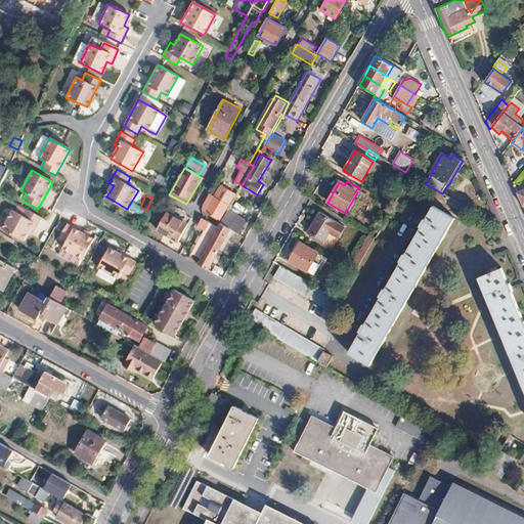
[(204,205),(203,209),(220,220),(228,206),(214,197),(210,202),(206,200),(204,205)]
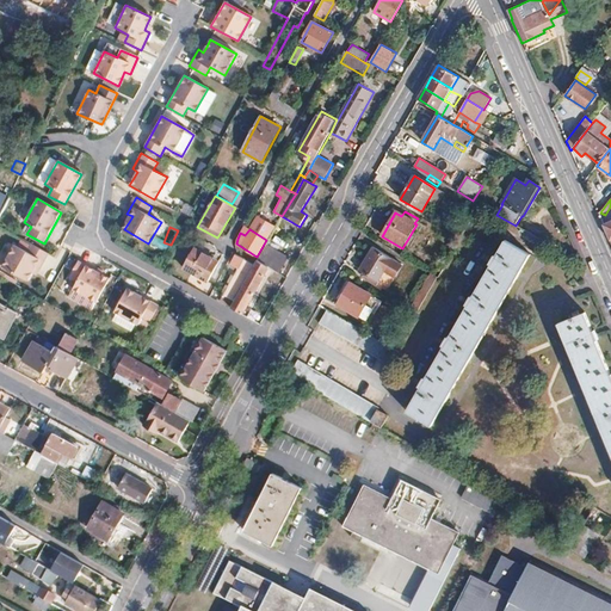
[(530,254),(505,240),(407,412),(432,426),(530,254)]
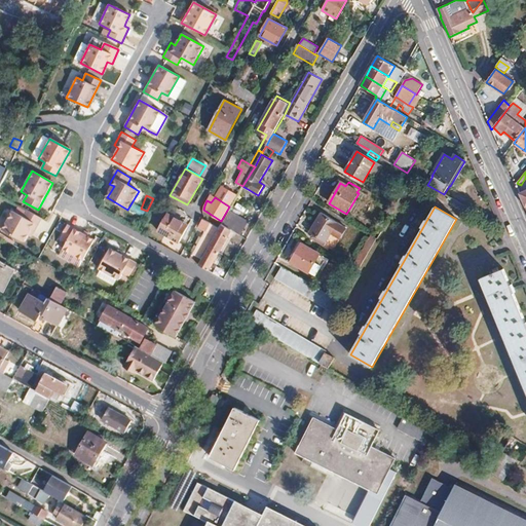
[(0,229),(20,240),(23,234),(26,229),(30,231),(38,217),(23,209),(20,216),(8,210),(0,224),(0,229)]
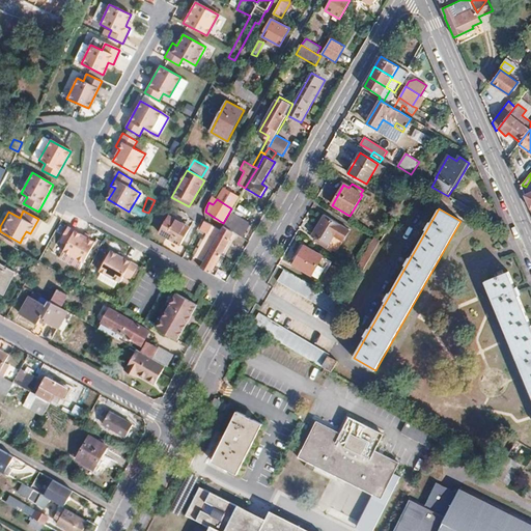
[(233,232),(242,236),(250,223),(231,213),(223,226),(233,232)]
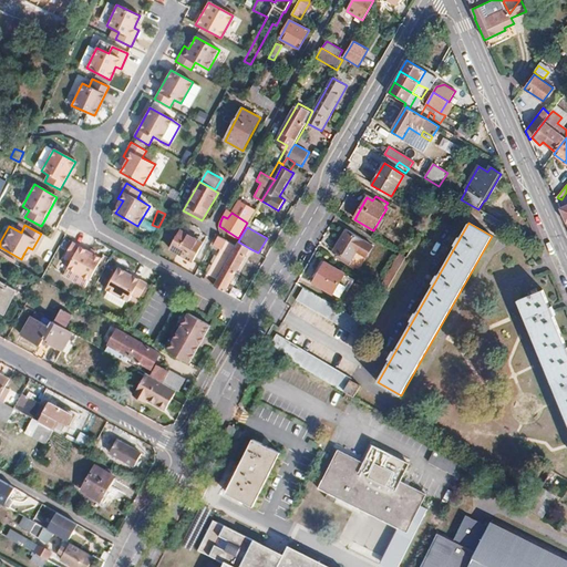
[(202,244),(179,230),(169,248),(192,261),(202,244)]
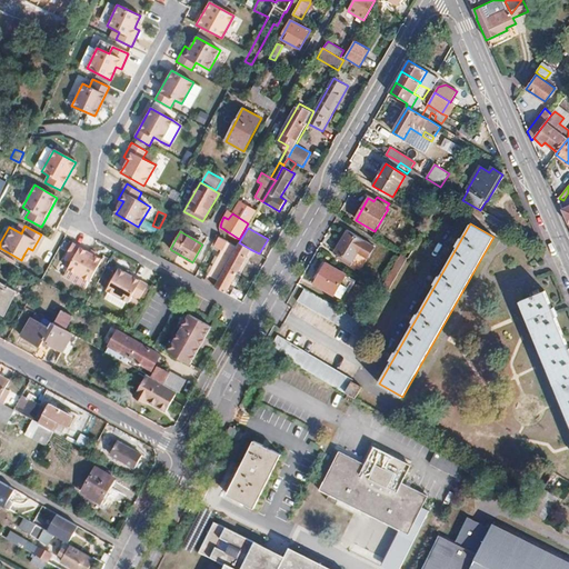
[(335,251),(338,253),(341,256),(339,260),(357,270),(358,267),(362,269),(375,247),(347,231),(335,251)]
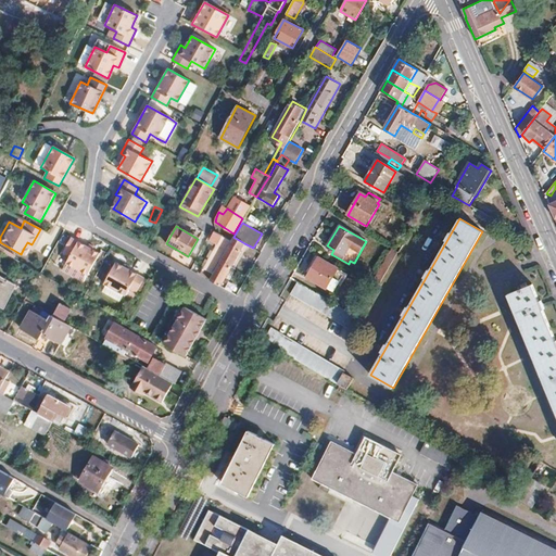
[(211,255),(219,260),(231,241),(214,231),(211,236),(209,240),(216,244),(211,255)]
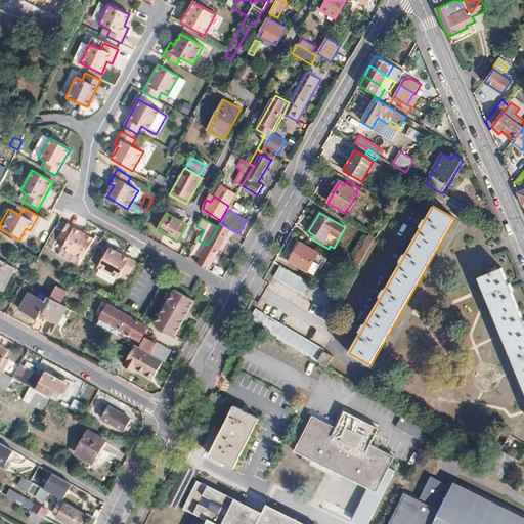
[(218,227),(207,245),(199,258),(197,263),(207,268),(217,251),(230,229),(220,223),(219,225),(218,227)]
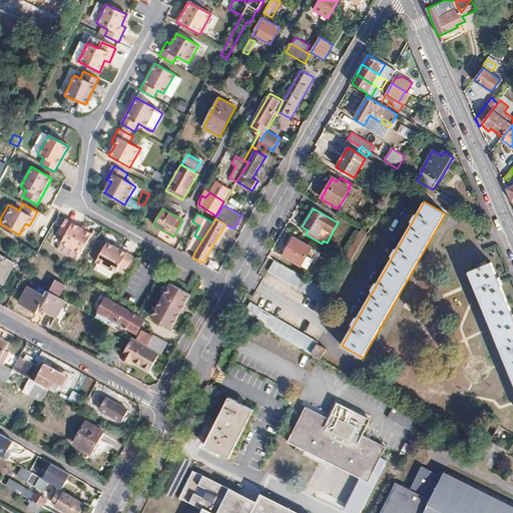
[(80,254),(92,234),(65,220),(58,234),(64,237),(61,244),(80,254)]
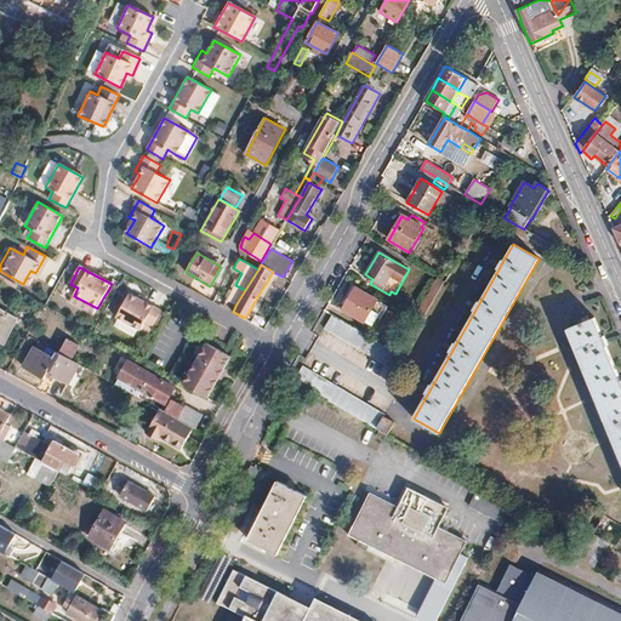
[(438,278),(416,314),(423,319),(445,281),(438,278)]
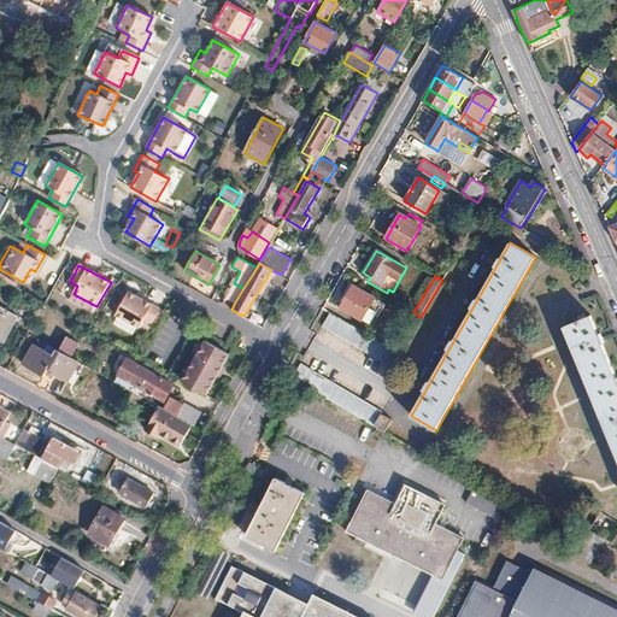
[(351,285),(345,293),(348,295),(341,309),(370,325),(377,312),(370,309),(375,299),(351,285)]
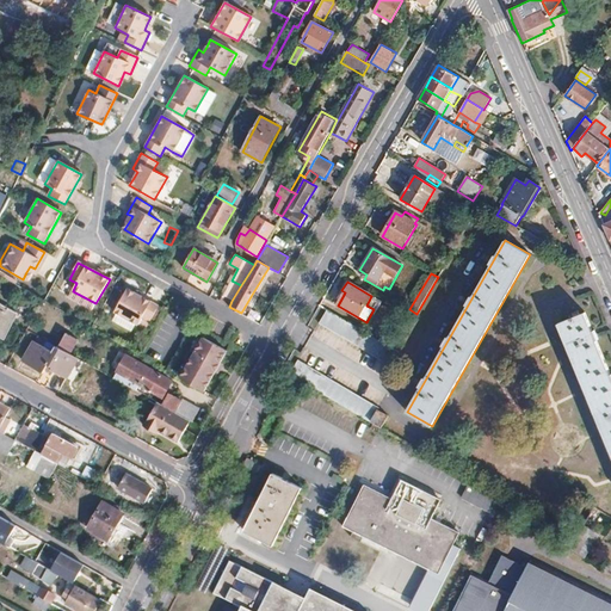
[(136,327),(141,319),(148,323),(158,307),(127,289),(113,313),(136,327)]
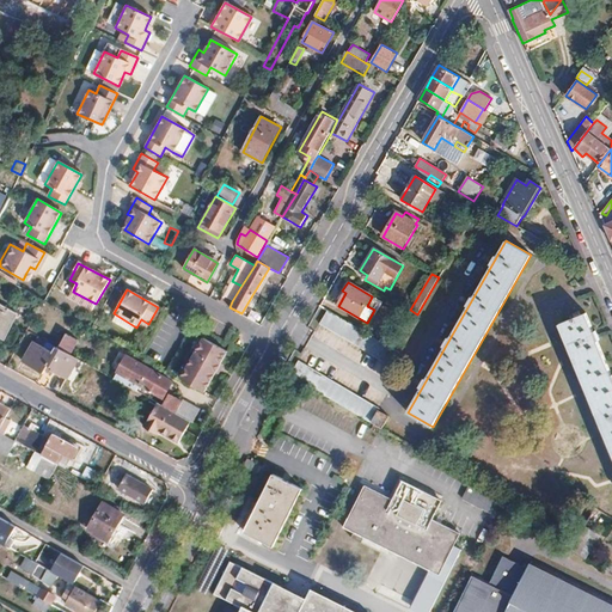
[(230,307),(232,301),(220,295),(218,300),(230,307)]
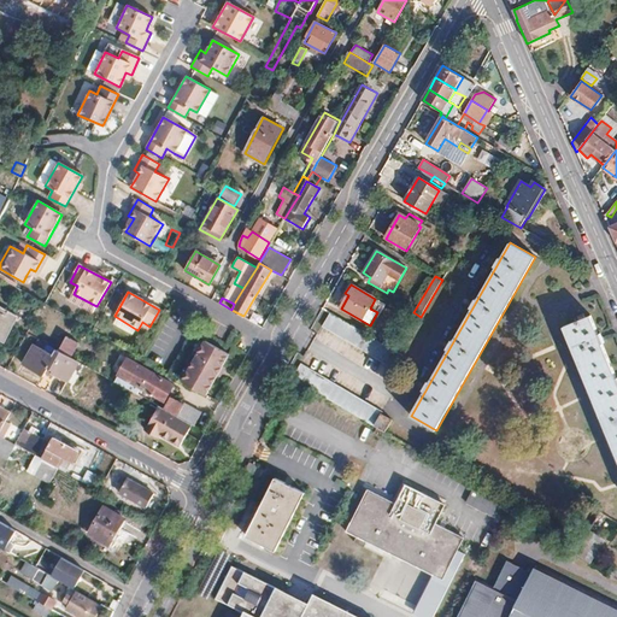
[(0,336),(4,340),(17,316),(0,305),(0,336)]
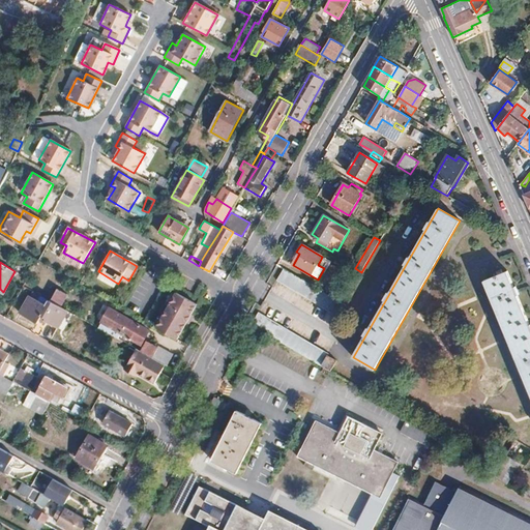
[(330,296),(284,269),(276,282),(342,319),(349,307),(343,304),(330,296)]
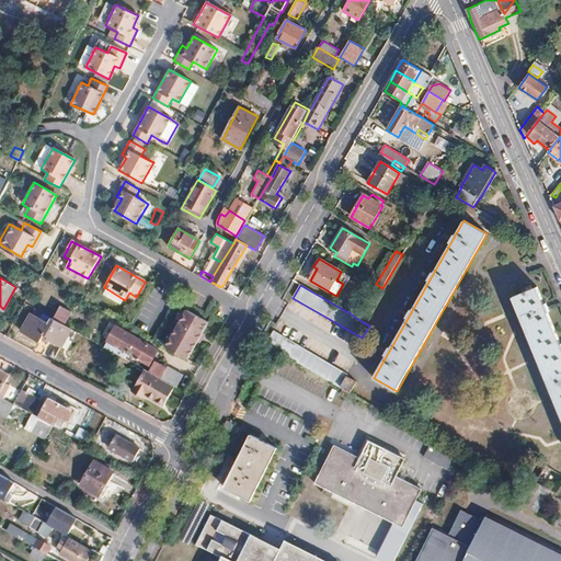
[(560,344),(537,287),(513,297),(560,415),(560,344)]
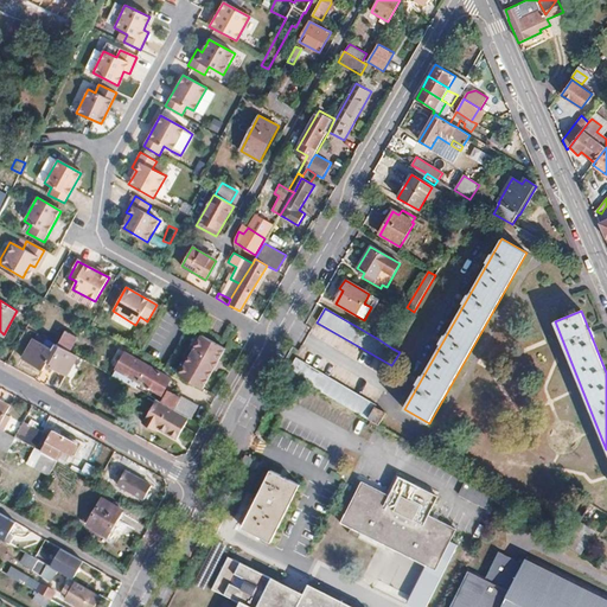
[(66,331),(58,345),(70,351),(77,338),(66,331)]
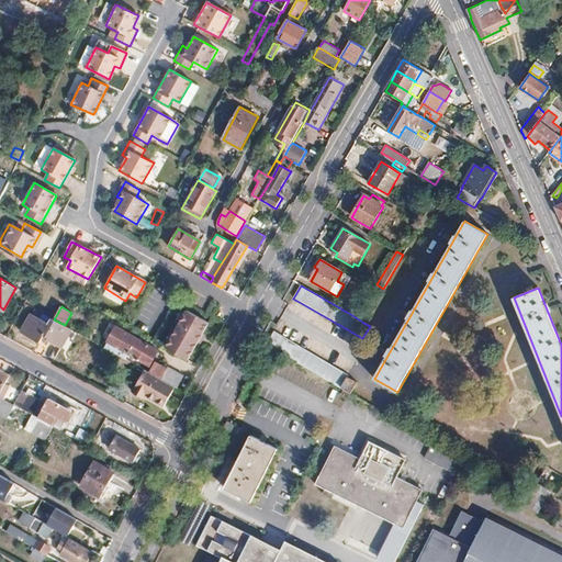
[(355,306),(350,314),(363,323),(369,314),(355,306)]
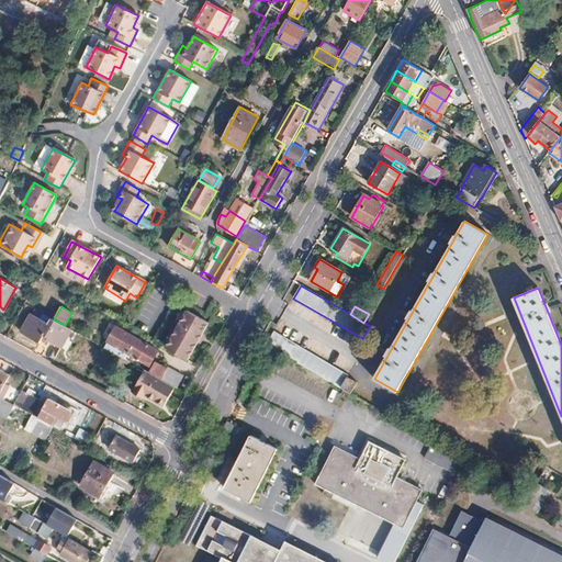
[(166,347),(188,359),(210,323),(188,311),(166,347)]
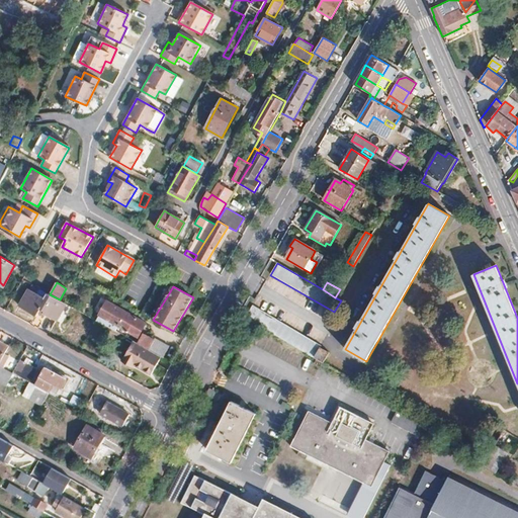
[(57,322),(67,304),(60,299),(50,294),(49,293),(46,298),(28,288),(18,307),(36,317),(41,310),(46,312),(44,314),(57,322)]
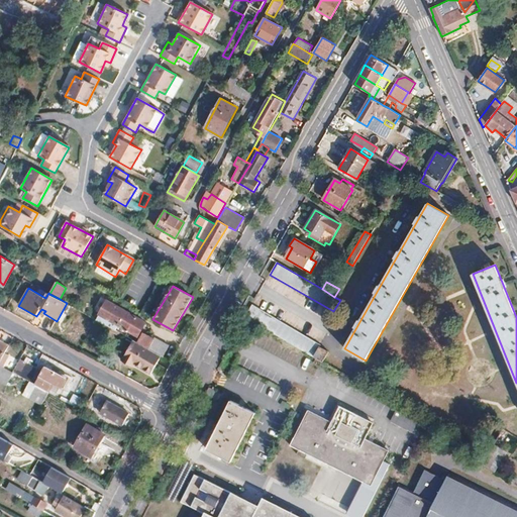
[(138,336),(146,322),(107,300),(99,314),(138,336)]
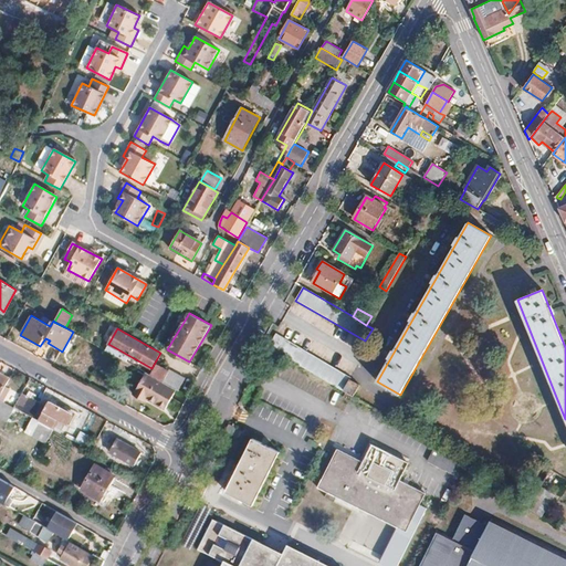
[(269,347),(285,357),(353,398),(359,386),(350,380),(352,378),(276,333),(269,347)]
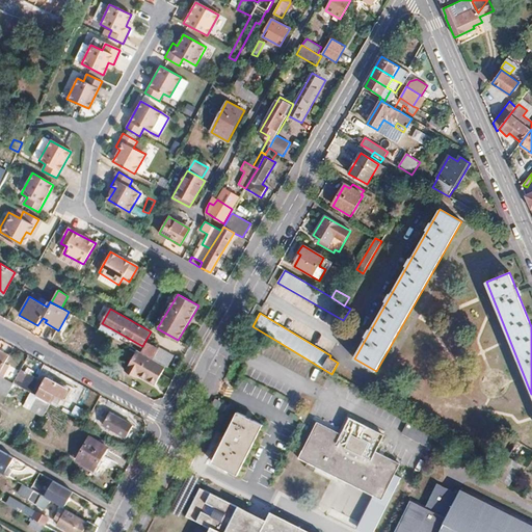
[(251,335),(247,340),(256,345),(259,340),(251,335)]
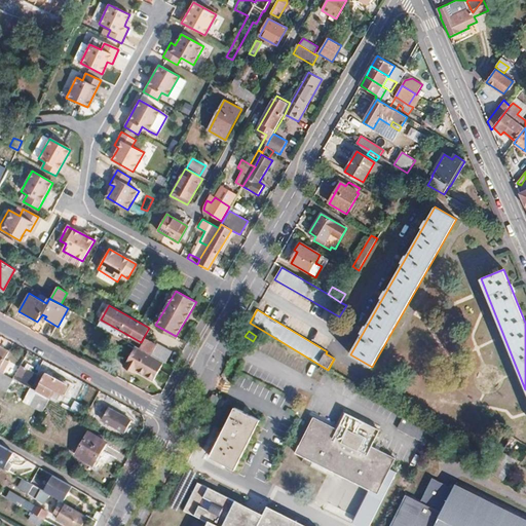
[(120,342),(122,339),(111,332),(109,336),(120,342)]
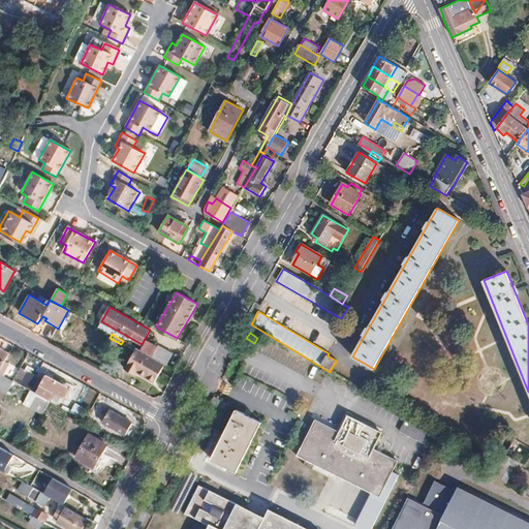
[(141,350),(165,364),(167,365),(174,353),(159,345),(157,347),(146,341),(141,350)]
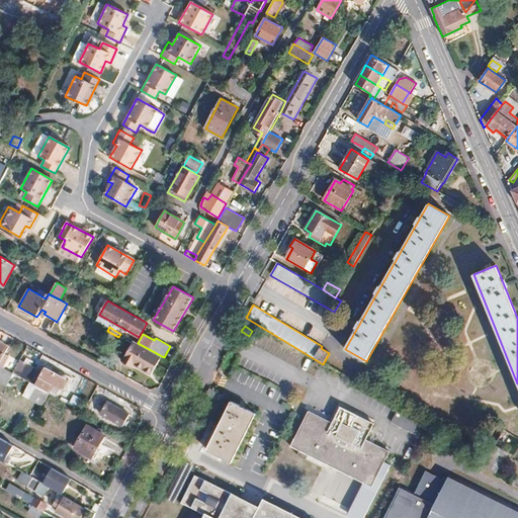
[(151,374),(162,356),(138,343),(134,341),(122,361),(133,368),(135,365),(151,374)]
